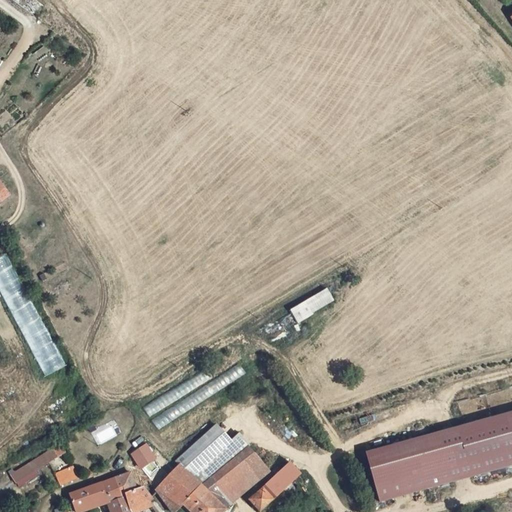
[(0,288),(45,377),(65,366),(5,252),(0,254),(0,288)]
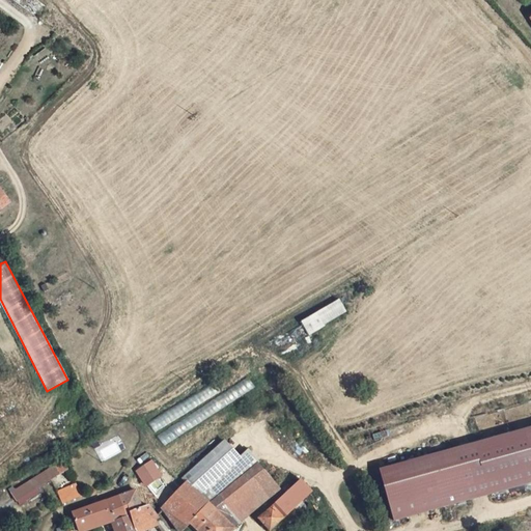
[(338,301),(315,313),(322,324),(344,310),(338,301)]
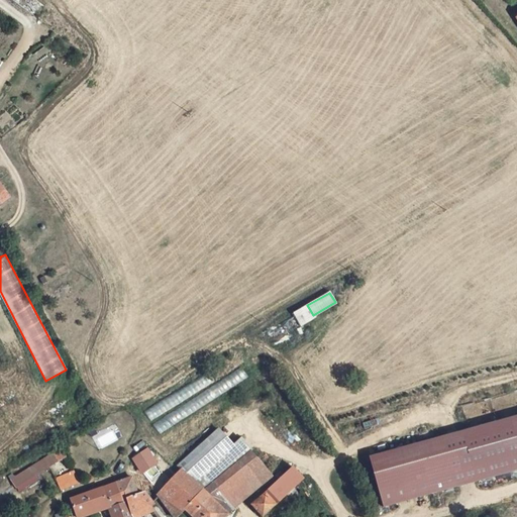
[(314,317),(313,315),(307,305),(292,314),(298,325),(314,317)]
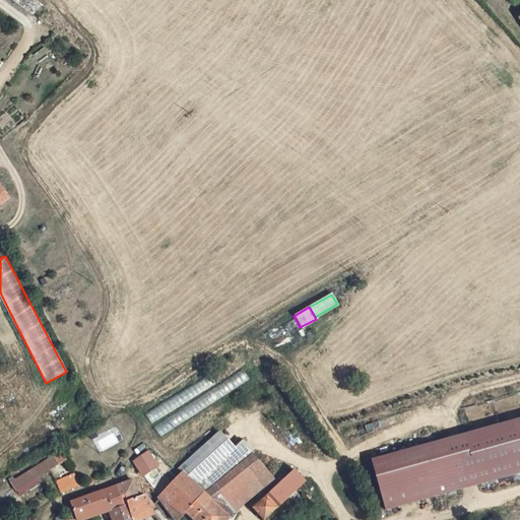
[(145,412),(159,436),(249,378),(235,356),(145,412)]
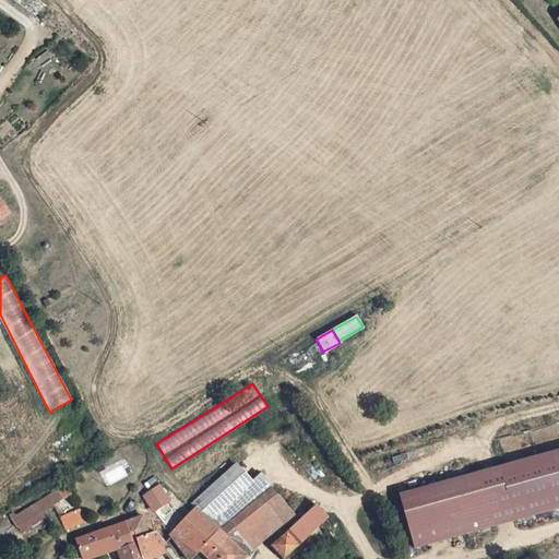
[(487,508),(408,531),(414,549),(558,507),(558,449),(477,473),(487,508)]
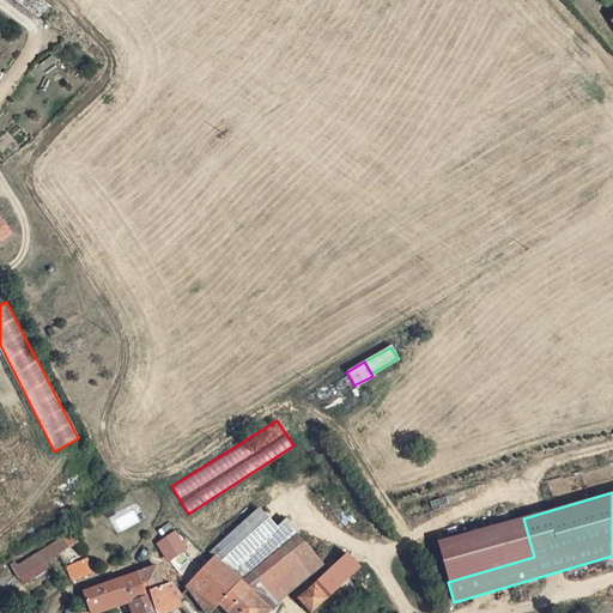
[(211,553),(213,559),(237,578),(242,575),(246,578),(281,550),(298,536),(286,520),(277,527),(260,508),(253,513),(211,553)]
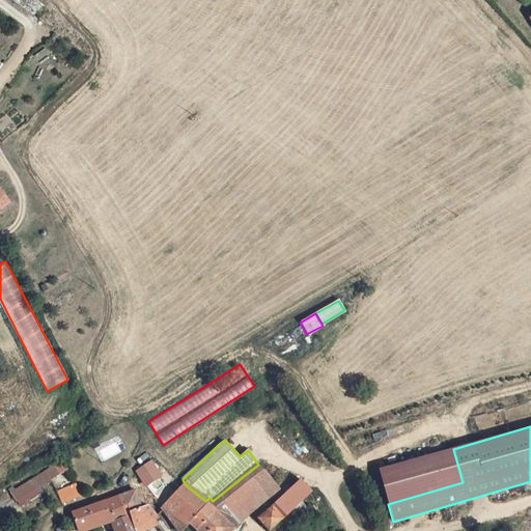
[(453,449),(378,470),(388,504),(463,482),(453,449)]
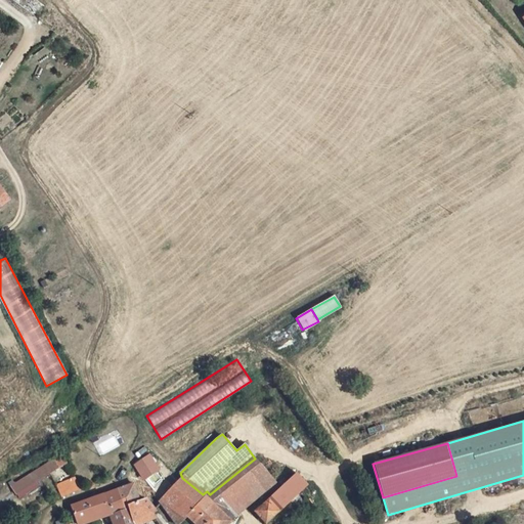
[(134,469),(142,480),(156,470),(147,457),(137,463),(135,463),(134,469)]
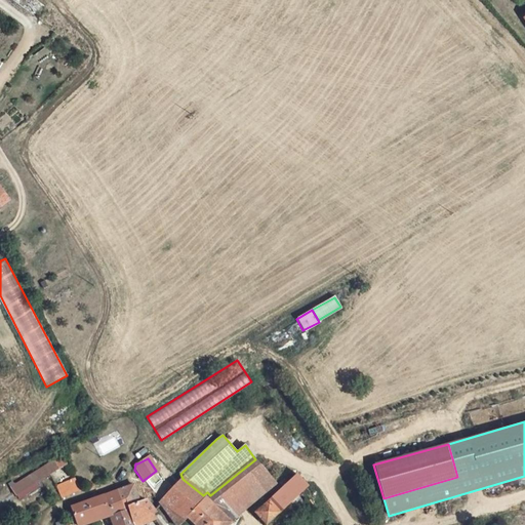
[(263,470),(255,459),(241,471),(248,480),(263,470)]
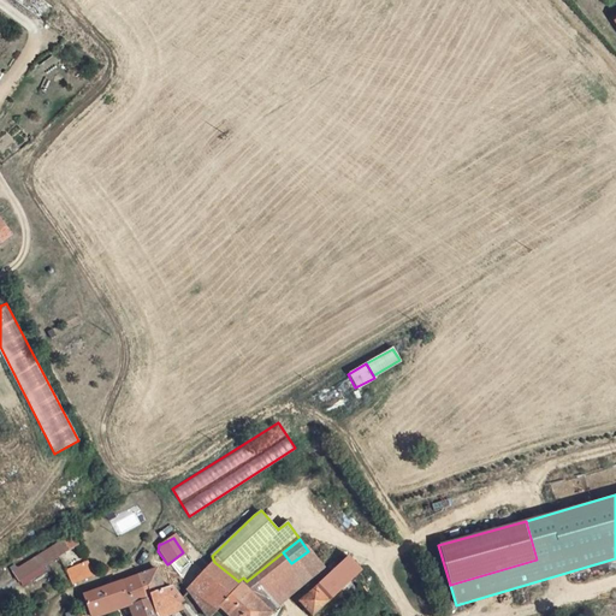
[(67,552),(61,542),(11,573),(17,584),(67,552)]
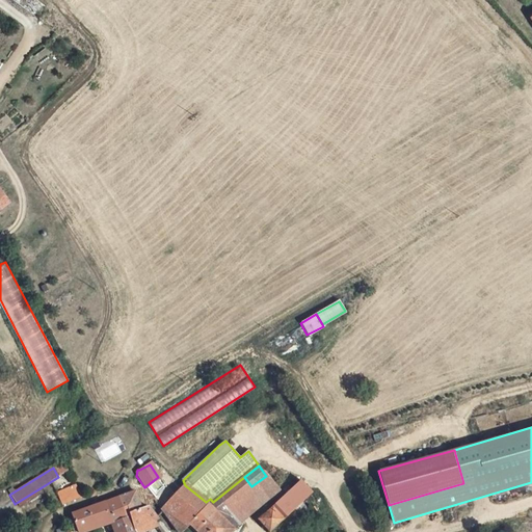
[(179,491),(174,497),(165,506),(189,526),(195,531),(233,531),(237,529),(236,527),(278,490),(266,476),(251,486),(244,477),(213,502),(210,499),(206,502),(185,485),(179,491)]
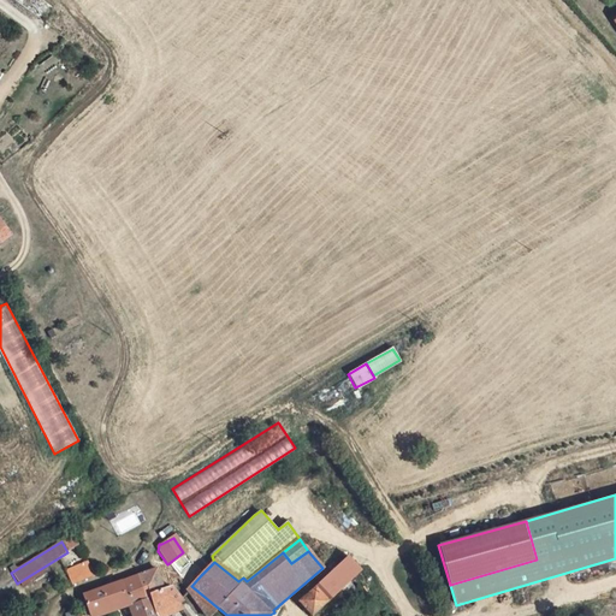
[(177,579),(177,578),(194,567),(183,552),(167,564),(177,579)]
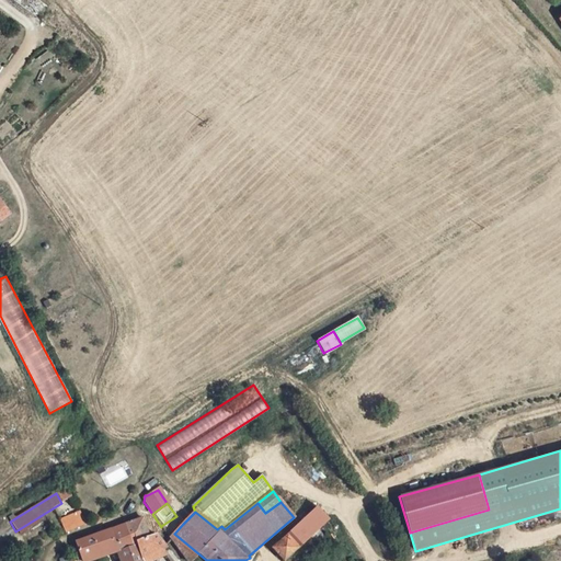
[(82,508),(60,517),(67,533),(88,524),(82,508)]
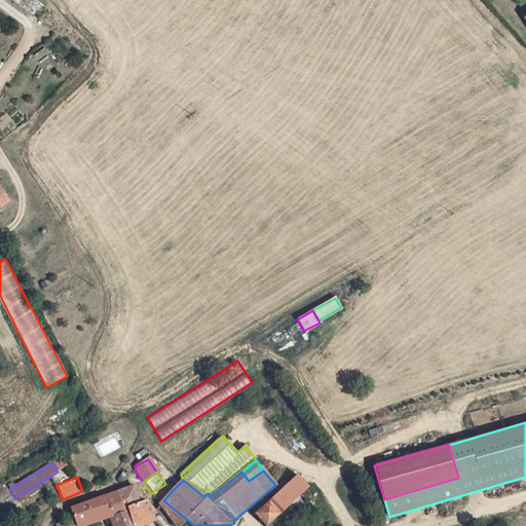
[(172,491),(165,484),(151,493),(150,496),(158,505),(159,505),(163,500),(172,491)]
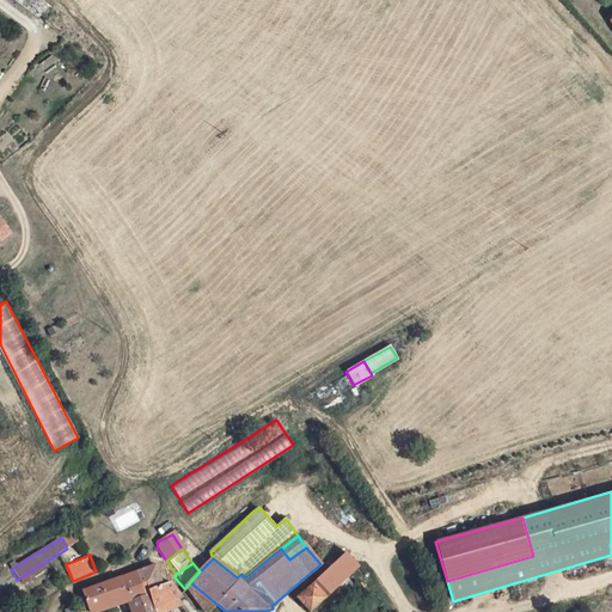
[(356,577),(347,565),(329,580),(336,588),(347,580),(350,583),(356,577)]
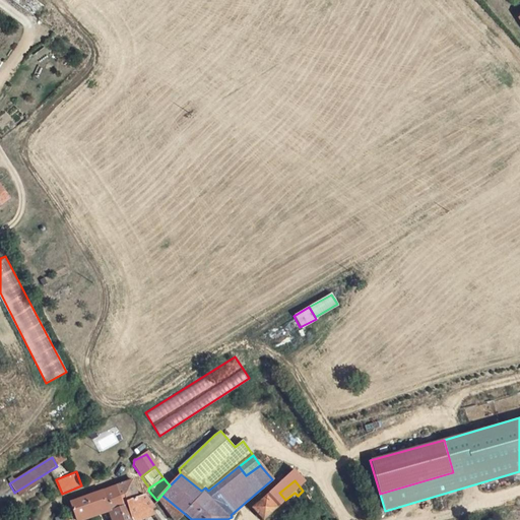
[(131,481),(115,488),(121,504),(123,509),(127,508),(131,519),(150,511),(152,510),(144,496),(137,499),(131,481)]
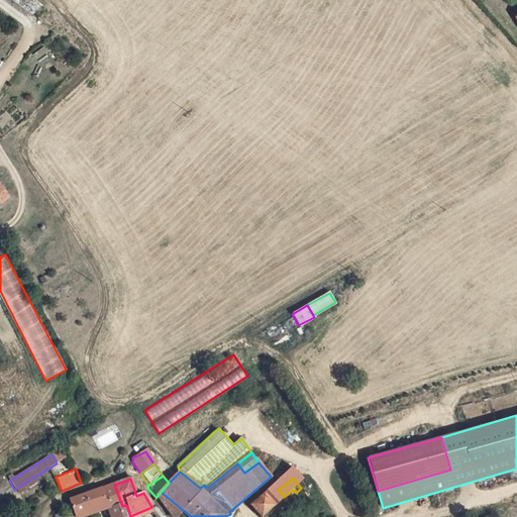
[(120,501),(114,485),(70,501),(75,516),(79,516),(105,508),(120,501)]
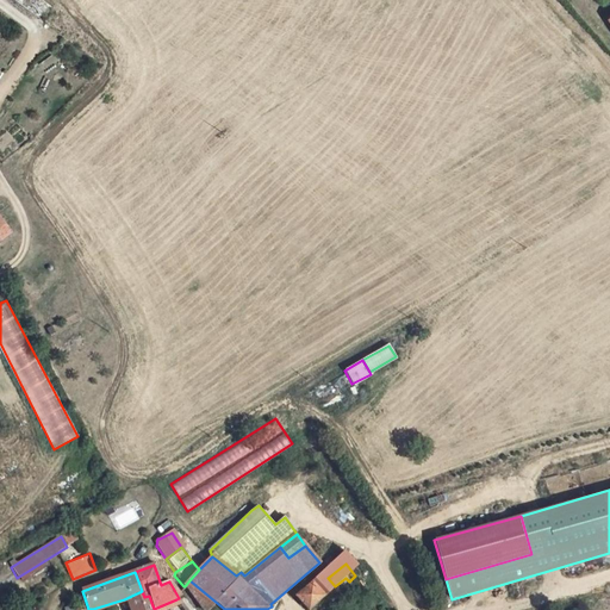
[(190,580),(185,586),(187,590),(203,609),(209,609),(217,603),(190,580)]
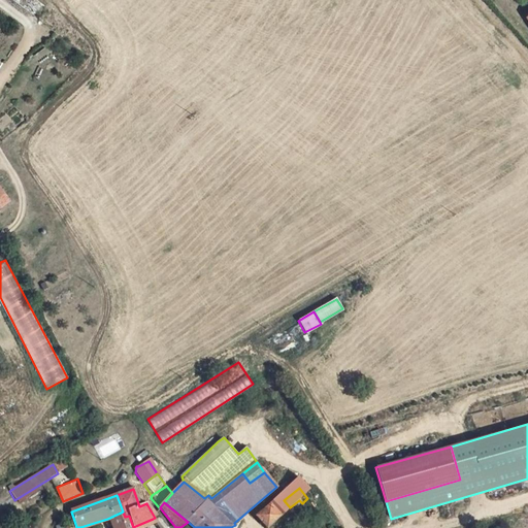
[(264,527),(267,527),(281,516),(270,503),(255,517),(264,527)]
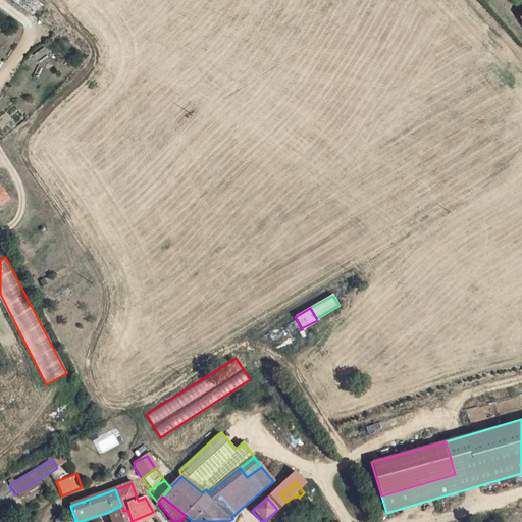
[(123,511),(108,516),(109,521),(132,521),(127,510),(123,511)]
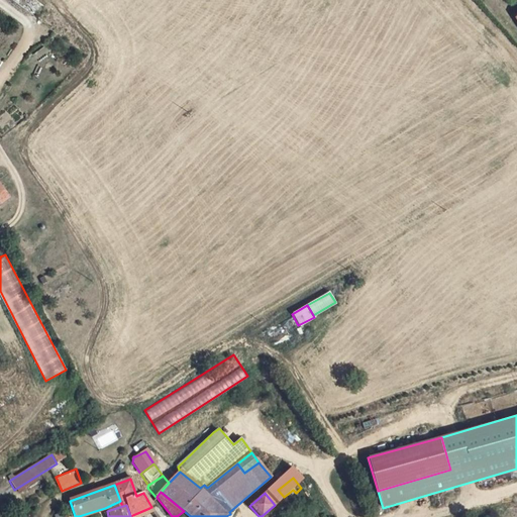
[(152,513),(154,516),(164,516),(156,505),(151,507),(149,508),(152,513)]
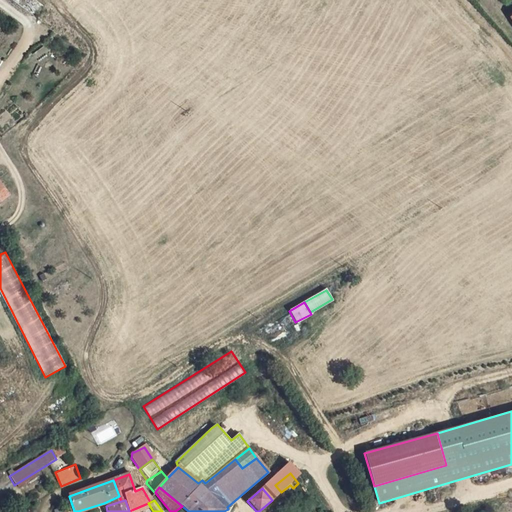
[(129,511),(140,511),(151,508),(148,503),(129,511)]
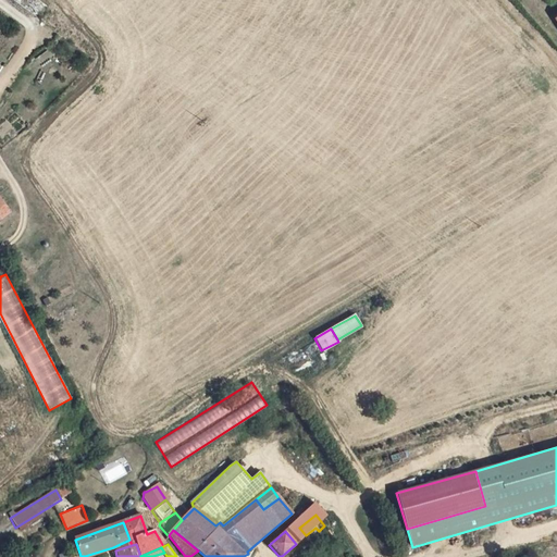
All buildings are outlined.
